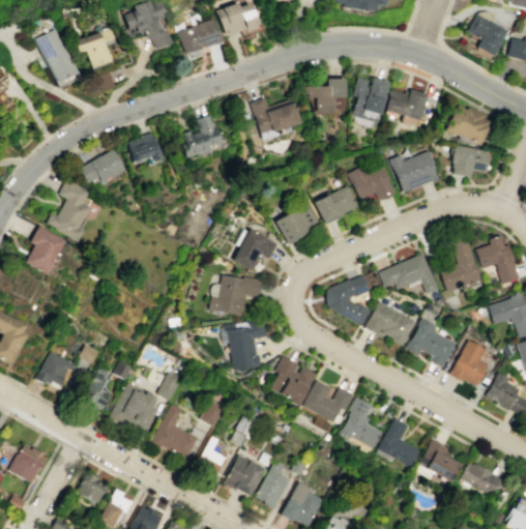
[(377,6),(377,9),(346,8),(346,4),(334,3),(334,0),(387,0),(387,6),(377,6)]
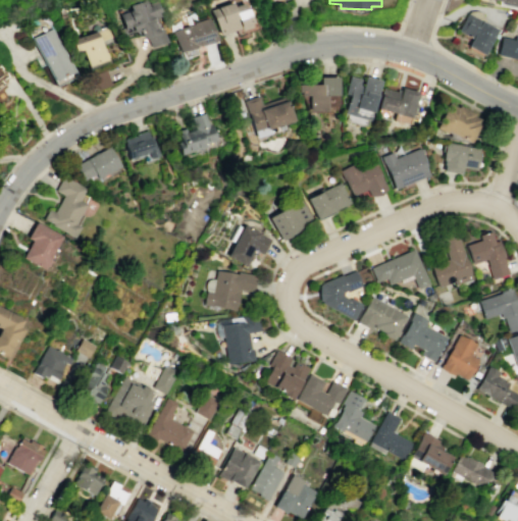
[(517,10),(502,7),(503,3),(491,0),(517,0),(517,10)]
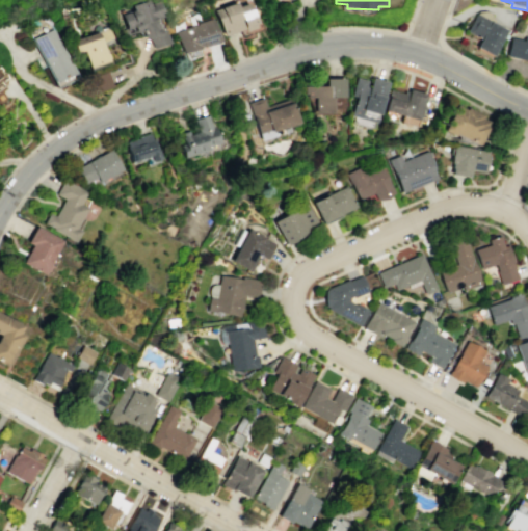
[(174,44),(165,18),(168,17),(164,2),(154,5),(153,1),(134,6),(136,11),(125,15),(132,36),(148,31),(150,40),(154,38),(157,50),(174,44)]
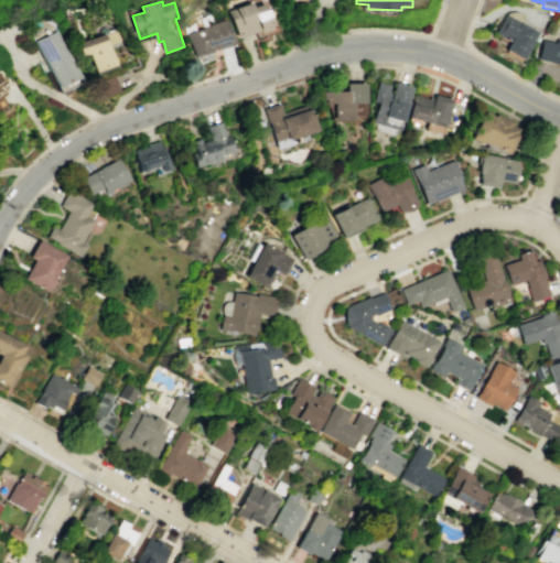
[(241,40),(276,28),(268,3),(256,8),(255,3),(232,11),(241,40)]
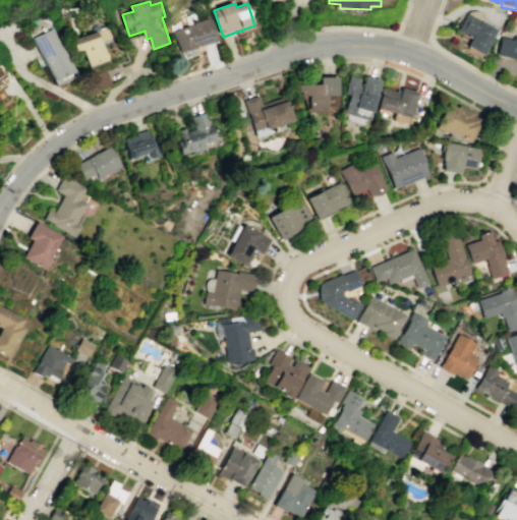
[(460,33),(473,40),(468,49),(484,58),(500,33),(470,15),(460,33)]
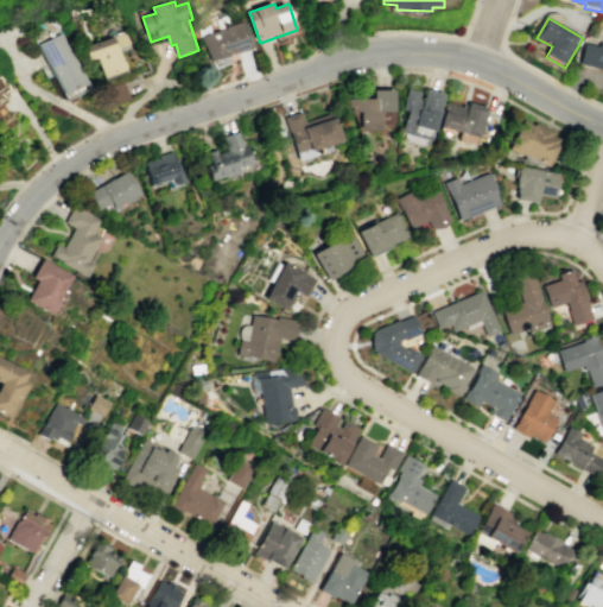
[(214,61),(215,61),(217,69),(233,64),(230,57),(234,56),(234,55),(239,54),(240,55),(256,49),(247,21),(232,27),(232,29),(207,37),(214,61)]
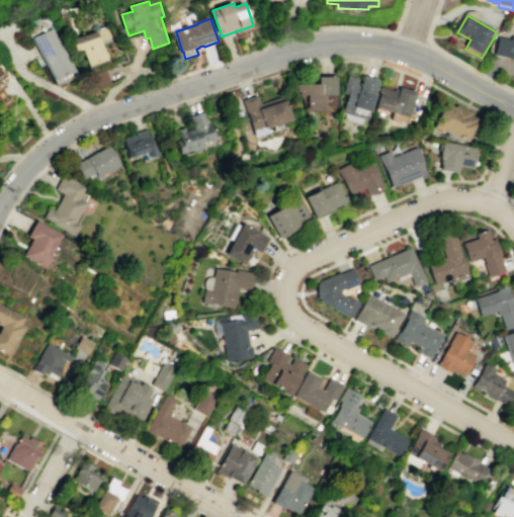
[(56,81),(36,39),(56,31),(75,73),(56,81)]
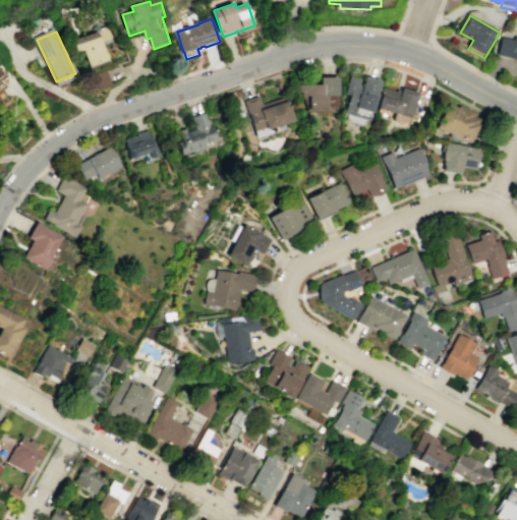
[(101,34),(110,61),(91,67),(85,52),(79,54),(75,42),(101,34)]
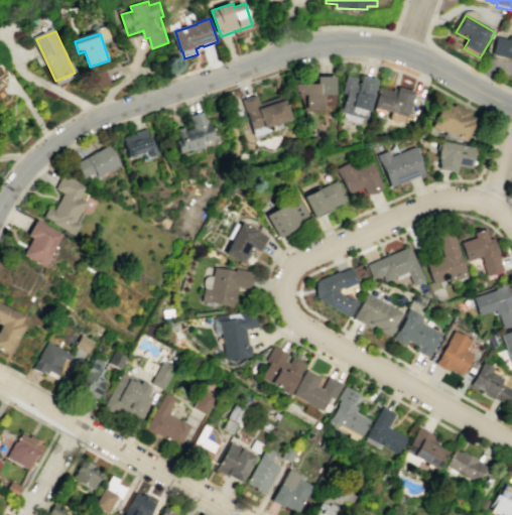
[(495,56),(511,60),(511,40),(499,38),(495,56)]
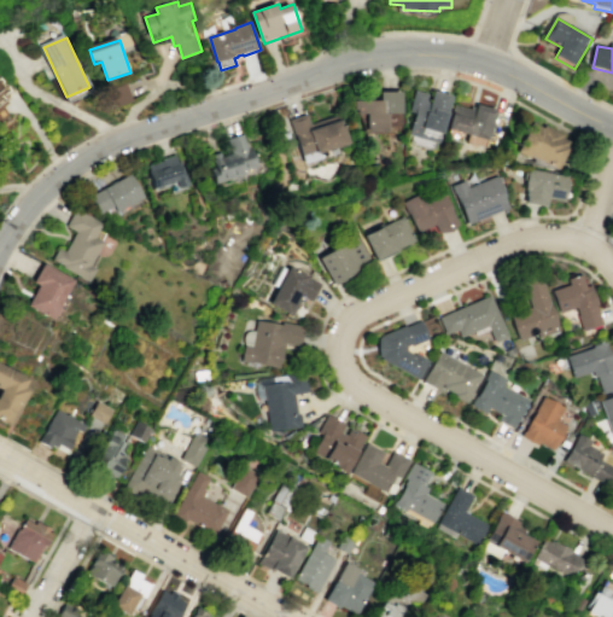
[(0,126),(12,115),(3,104),(13,94),(0,79),(0,126)]
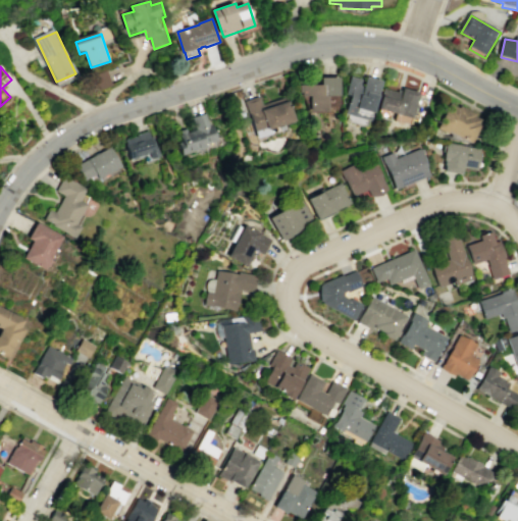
[(346,119),(372,124),(382,81),(366,76),(365,80),(352,76),(348,96),(351,96),(346,119)]
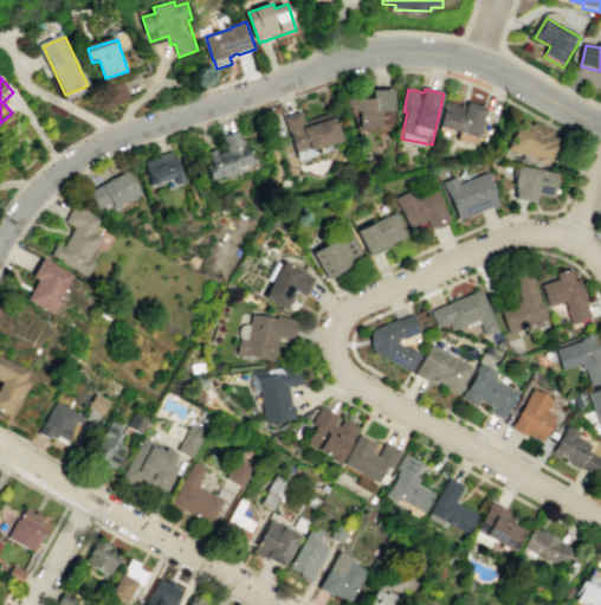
[(395,90),(374,90),(374,98),(350,98),(349,111),(361,113),(361,130),(381,132),(381,111),(394,111),(395,90)]
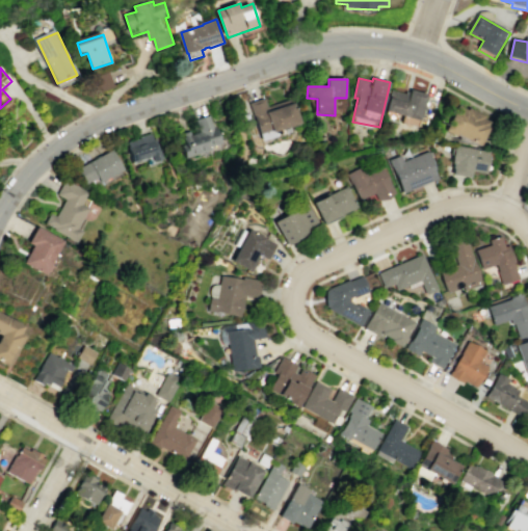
[(429,95),(411,89),(408,95),(393,90),(387,111),(421,122),(429,95)]
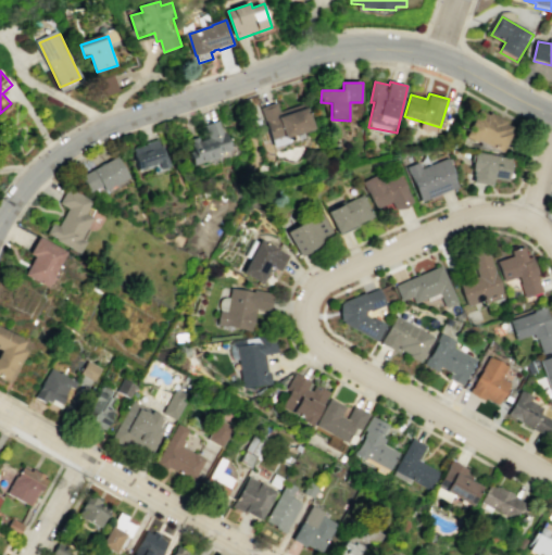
[(263,108),(275,147),(281,143),(280,140),(315,129),(308,105),(281,113),(278,102),(263,108)]
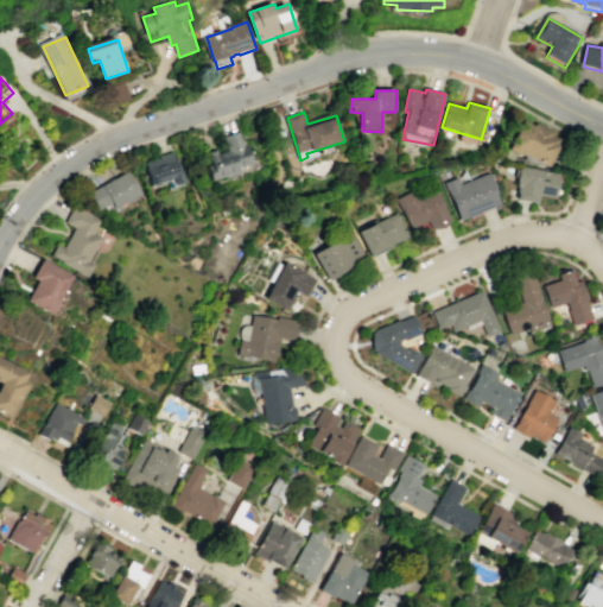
[(513,146),(525,152),(526,147),(554,162),(564,143),(560,140),(565,132),(539,119),(538,122),(528,118),(513,146)]
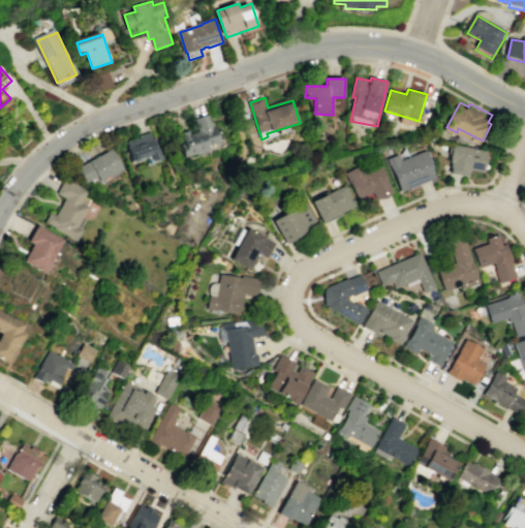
[(185,157),(210,150),(209,147),(220,144),(212,115),(196,119),(199,130),(183,134),(185,144),(182,144),(185,157)]
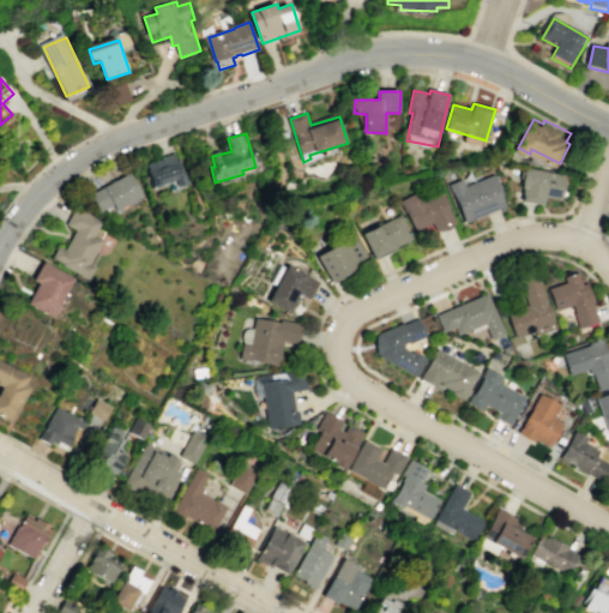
[(176,182),(179,188),(188,186),(180,155),(148,163),(155,188),(176,182)]
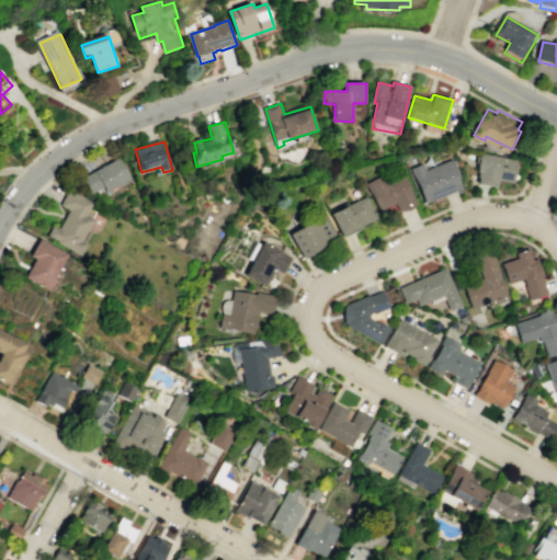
[(480,181),(485,152),(520,158),(516,180),(501,178),(500,183),(480,181)]
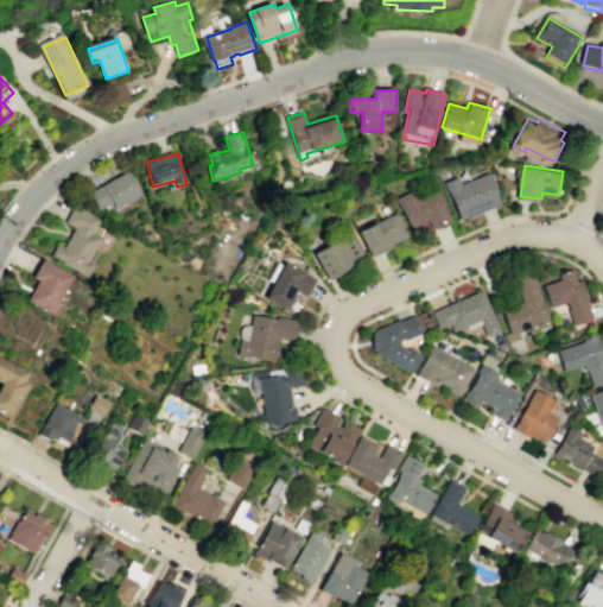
[(129,170),(143,195),(140,196),(143,200),(121,213),(119,208),(116,209),(115,207),(108,212),(106,207),(100,212),(89,194),(129,170)]
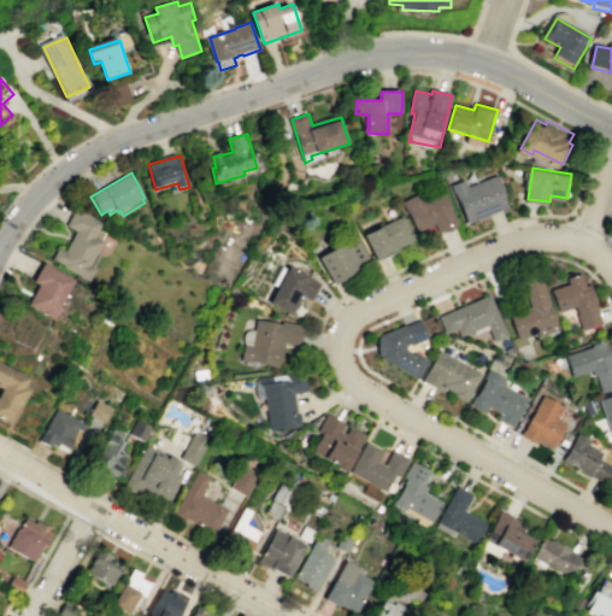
[(511,209),(500,176),(470,187),(468,181),(454,186),(468,224),(511,209)]
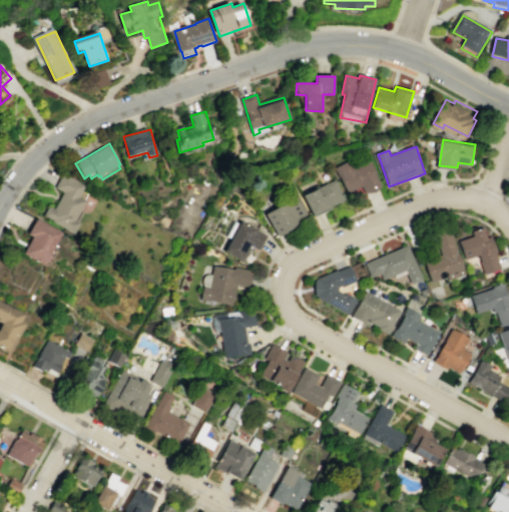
[(369,156),(338,169),(350,197),(365,191),(366,195),(382,188),(369,156)]
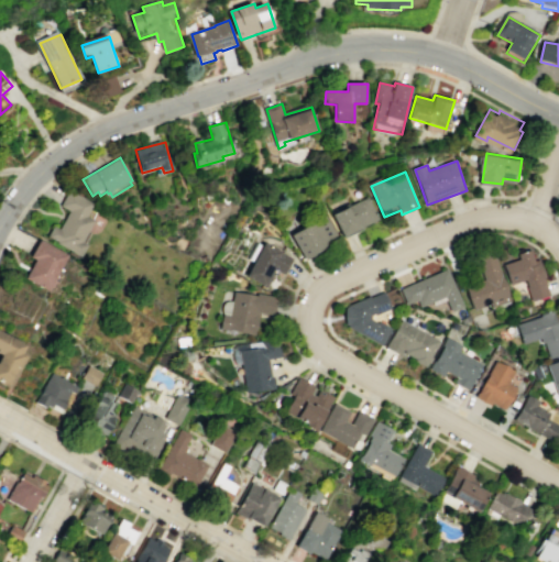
[(95,202),(69,190),(62,207),(70,210),(62,229),(54,226),(48,239),(83,255),(88,244),(84,242),(95,220),(88,217),(95,202)]
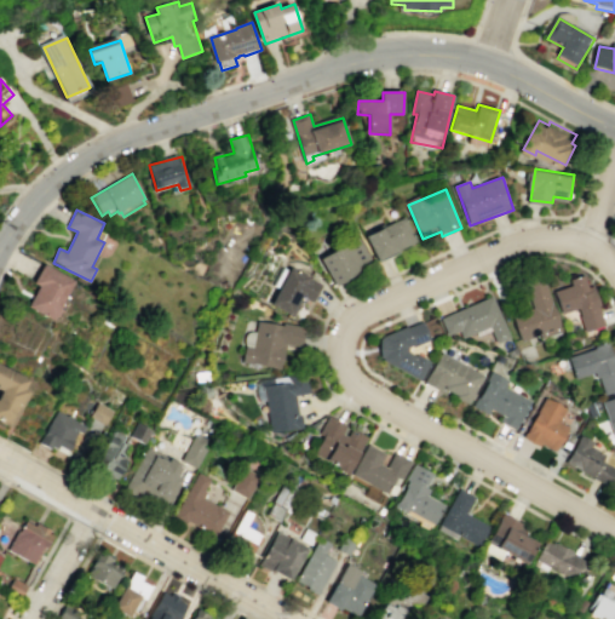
[(378,262),(419,245),(408,218),(367,235),(378,262)]
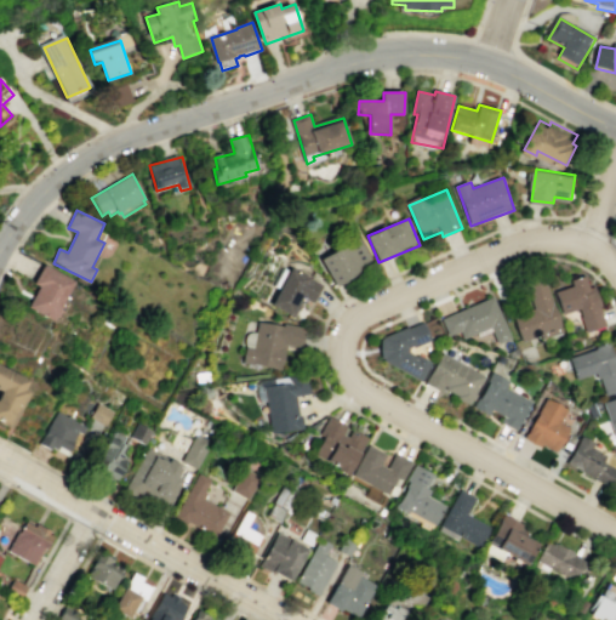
[(335,285),(375,267),(363,239),(323,257),(335,285)]
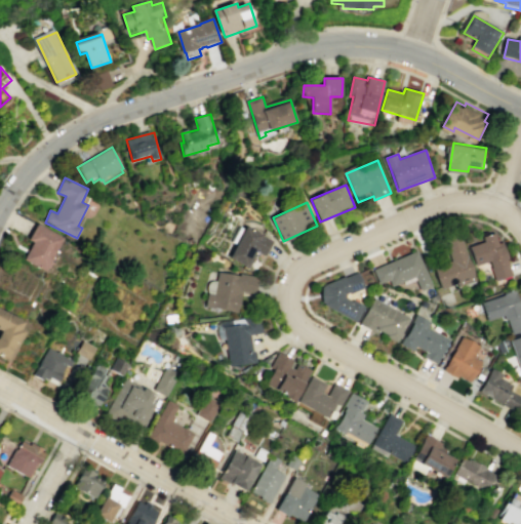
[(39,224),(65,238),(45,272),(25,260),(34,242),(30,240),(39,224)]
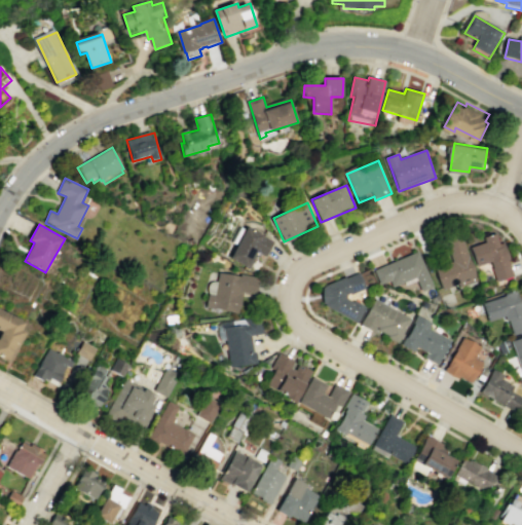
[(253,269),(259,253),(268,257),(275,240),(247,227),(232,261),(253,269)]
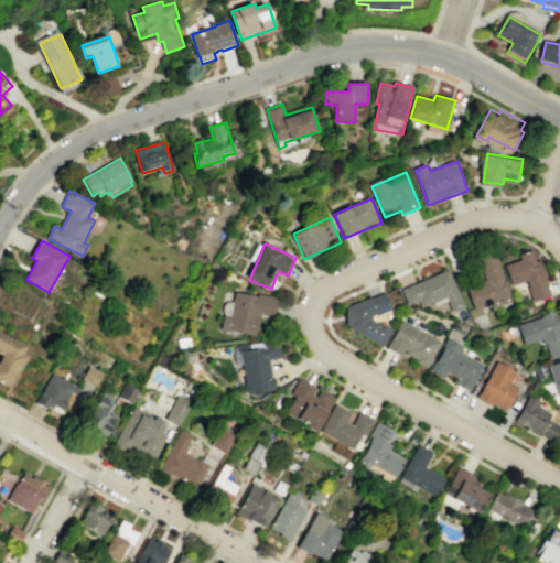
[(519,255),(534,250),(537,261),(541,260),(548,279),(546,279),(552,296),(534,302),(527,281),(513,285),(505,266),(521,260),(519,255)]
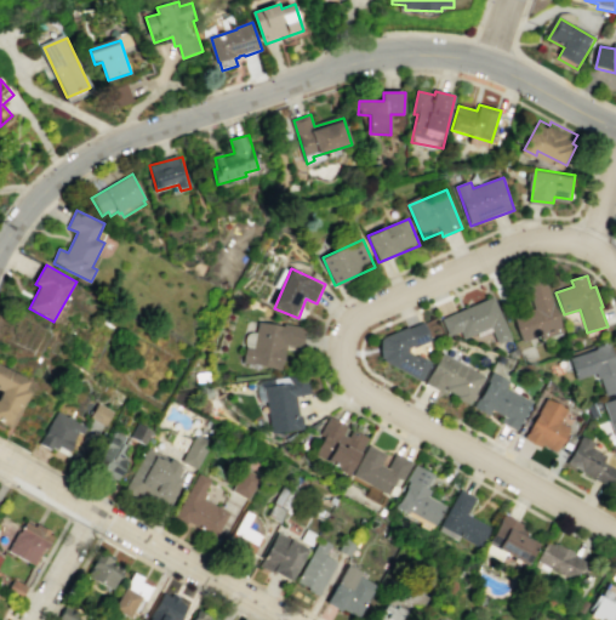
[(515,314),(524,340),(543,334),(545,337),(565,330),(548,277),(528,284),(535,308),(515,314)]
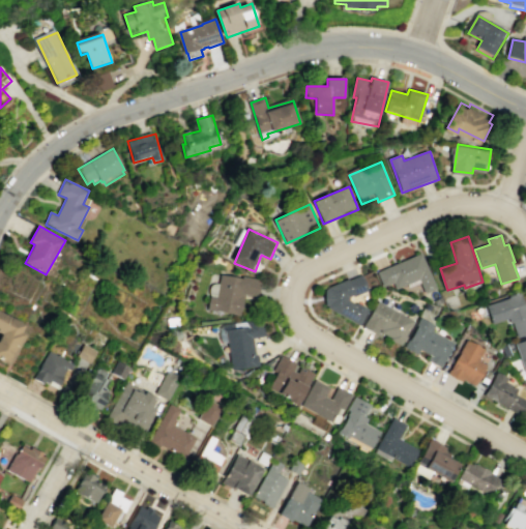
[(421,254),(438,289),(426,295),(419,281),(397,290),(393,283),(384,287),(378,272),(421,254)]
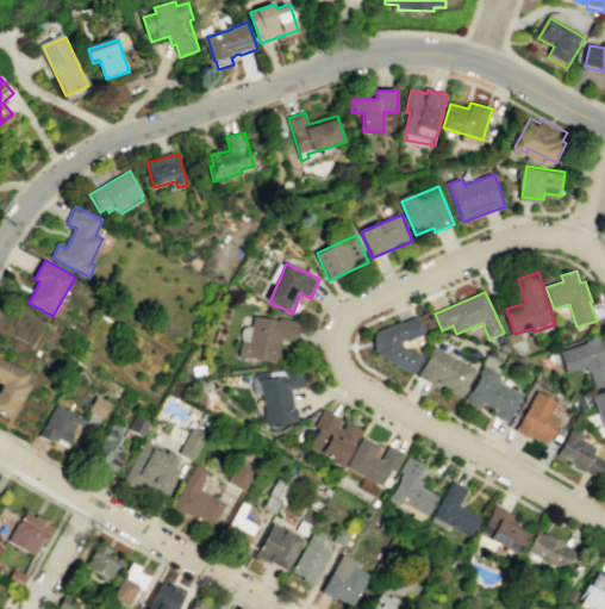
[(279,364),(282,340),(298,342),(300,323),(255,316),(254,329),(244,327),(239,358),(279,364)]
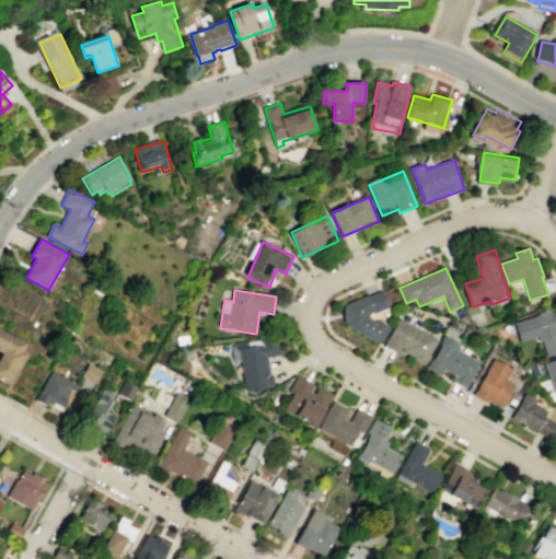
[(383,291),(390,307),(374,313),(374,312),(370,314),(370,317),(377,322),(378,321),(391,327),(381,345),(347,326),(347,324),(345,324),(344,315),(345,306),(346,306),(347,304),(369,294),(370,297),(383,291)]
